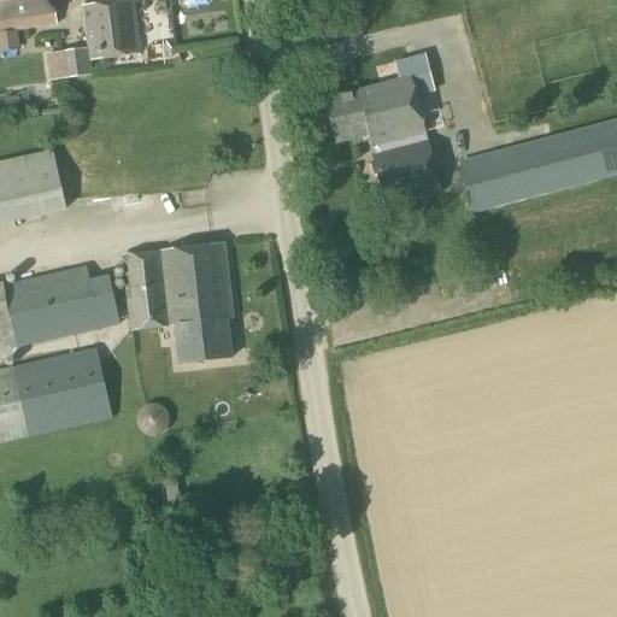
[(0,0),(0,34),(56,27),(51,0),(0,0)]
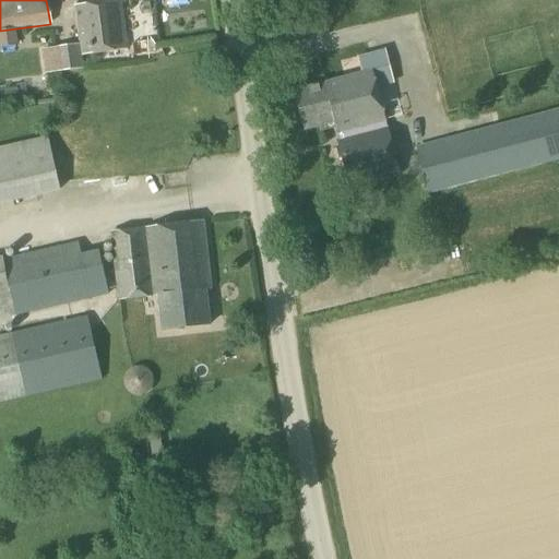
[(57,73),(83,70),(82,57),(126,50),(118,1),(73,8),(79,45),(54,48),(57,73)]
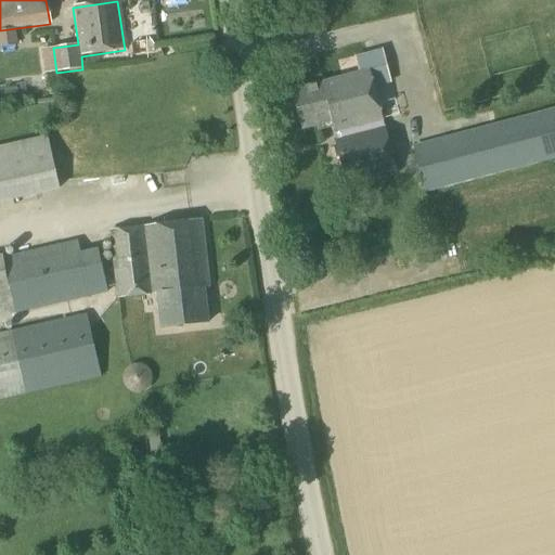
[(152,34),(134,35),(136,53),(153,52),(152,34)]
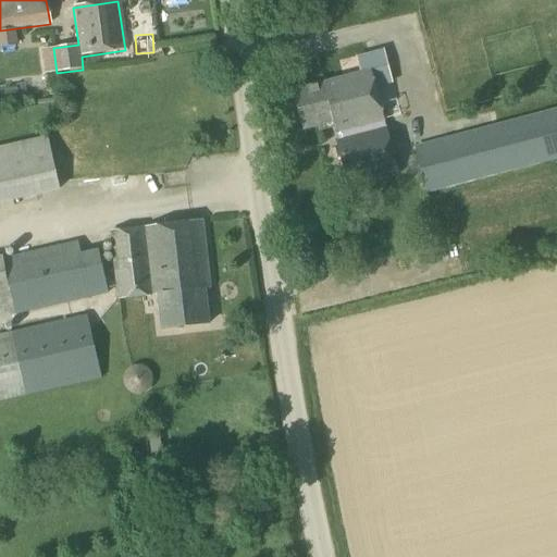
[(383,128),(368,72),(292,93),(302,132),(332,124),(336,139),(348,189),(398,175),(386,128),(383,128)]
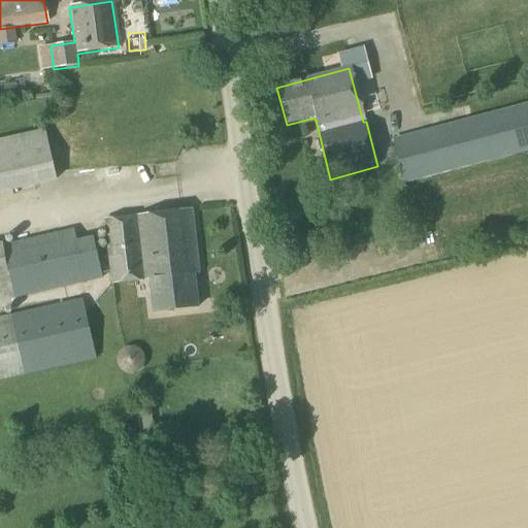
[(404,185),(527,151),(527,103),(392,139),(404,185)]
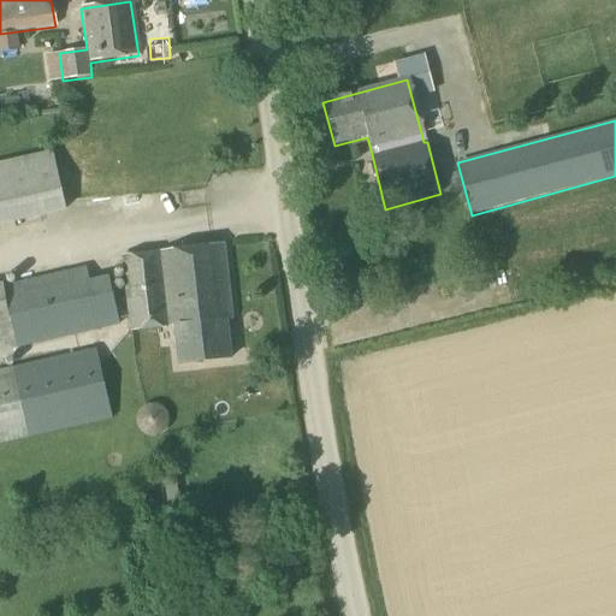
[(0,225),(66,211),(52,152),(0,163),(0,225)]
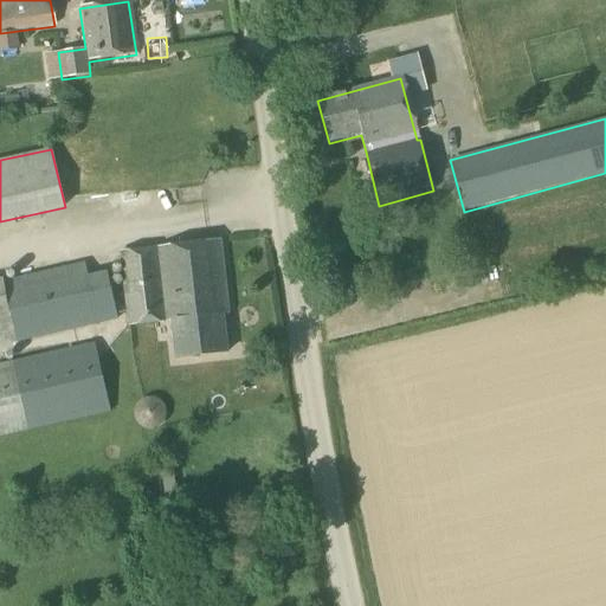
[(225,353),(221,316),(227,315),(219,243),(120,253),(127,324),(171,321),(174,359),(225,353)]
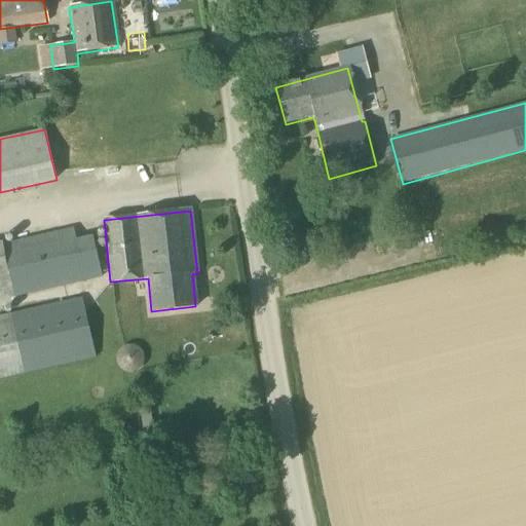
[(75,238),(74,230),(2,245),(2,240),(0,240),(0,299),(102,278),(92,235),(75,238)]
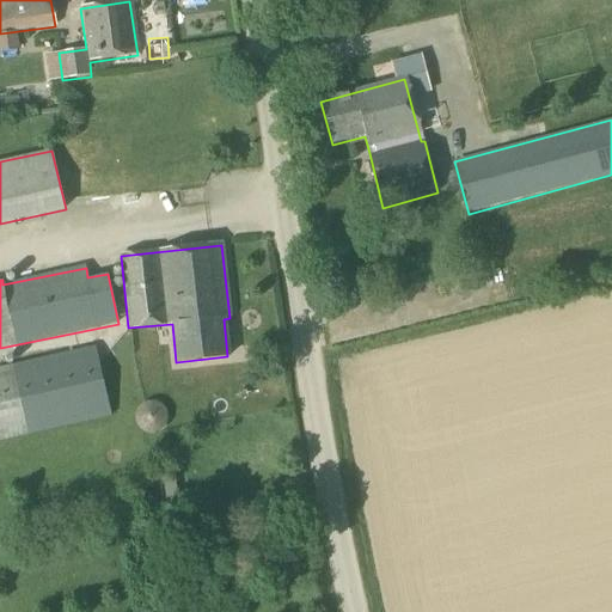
[(0,441),(110,416),(95,347),(0,367),(0,441)]
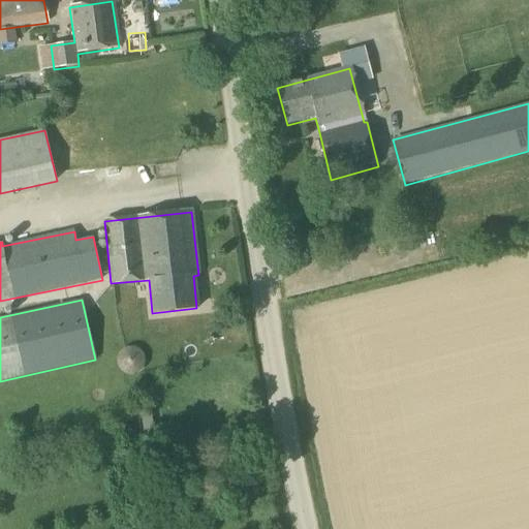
[(154,430),(151,412),(141,413),(143,431),(154,430)]
